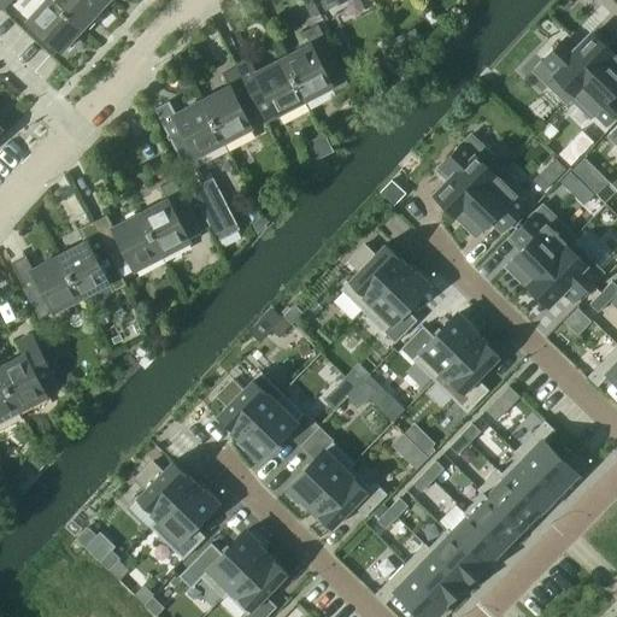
[(0,0),(0,7),(3,10),(11,0),(0,0)]
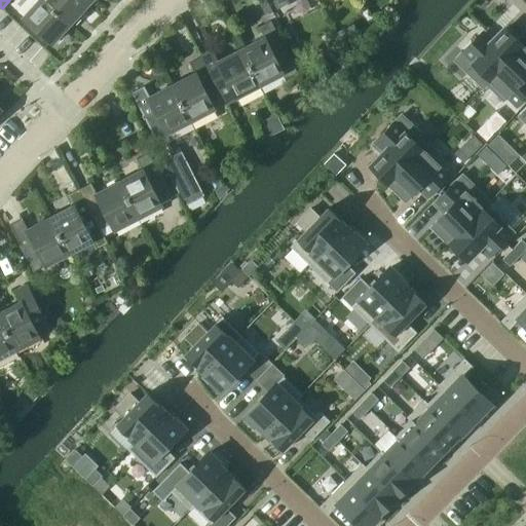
[(72,24),(45,0),(38,0),(24,16),(53,44),(72,24)]
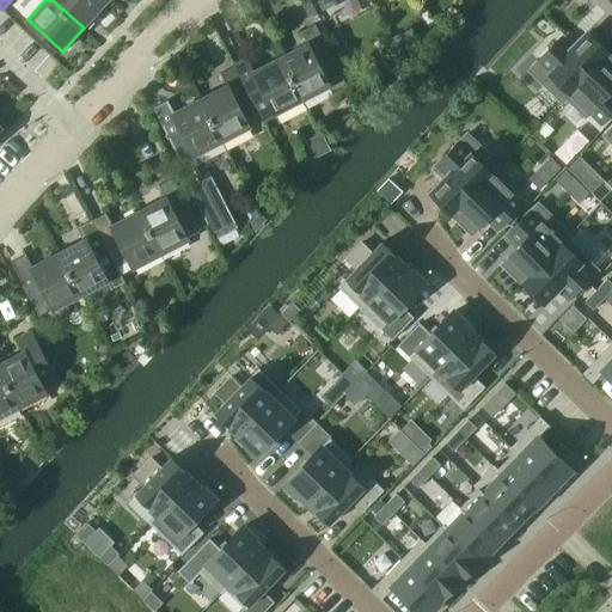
[(95,0),(53,0),(84,28),(103,7),(95,0)]
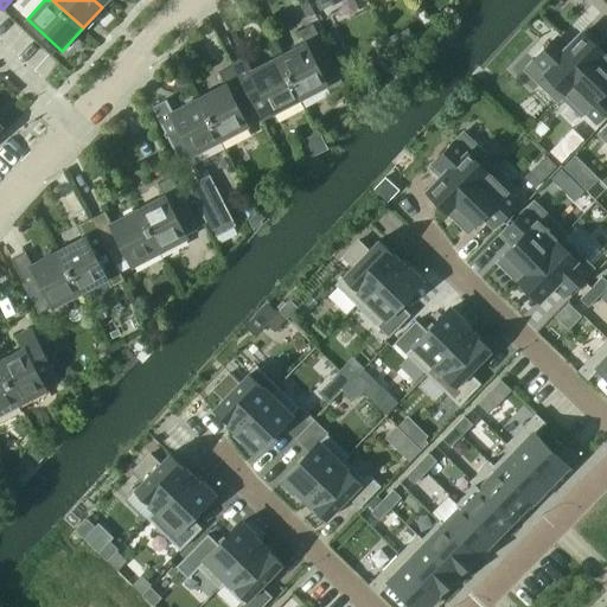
[(302,44),(278,58),(299,98),(326,84),(330,90),(343,84),(336,70),(312,24),(302,29),(298,32),(302,42),(304,44),(302,44)]
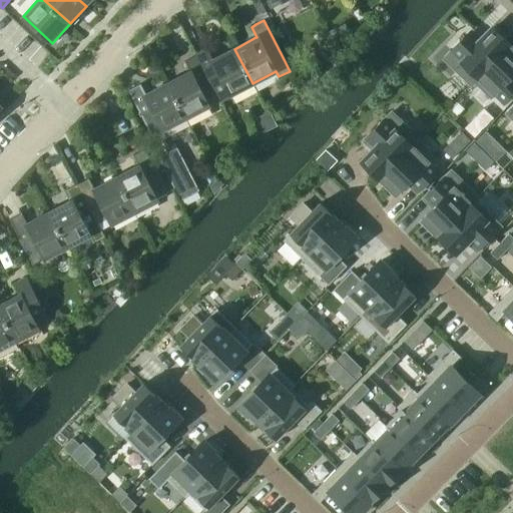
[(469,33),(443,59),(470,85),(510,44),(505,39),(506,38),(494,26),(478,42),(469,33)]
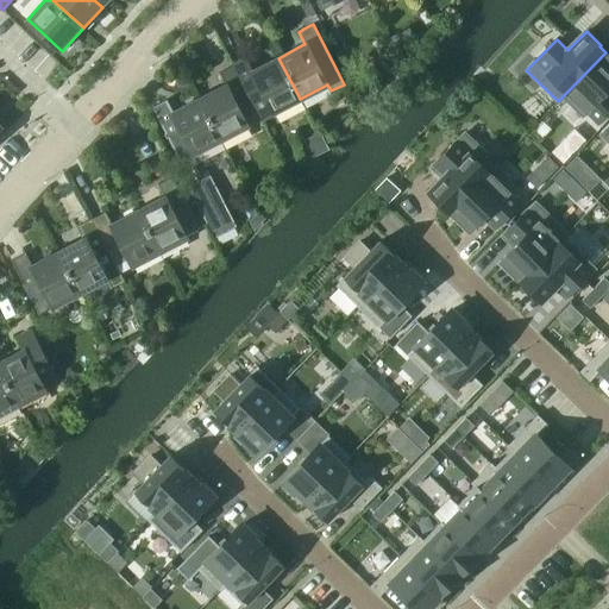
[(608,56),(606,52),(558,101),(559,104),(563,99),(583,118),(588,113),(598,124),(608,112),(608,90),(608,88),(608,56)]
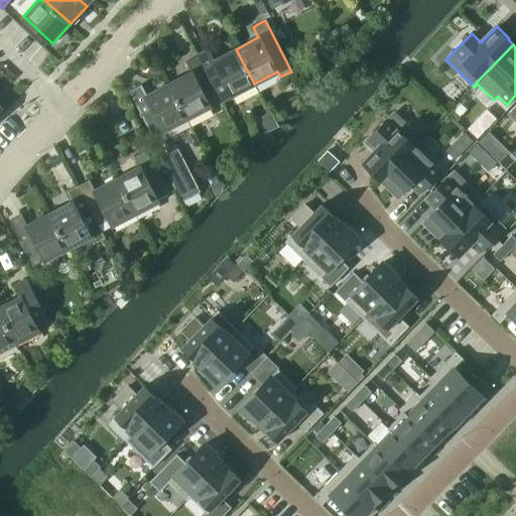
[(209,49),(197,55),(217,95),(220,102),(230,97),(254,84),(236,49),(215,60),(209,49)]
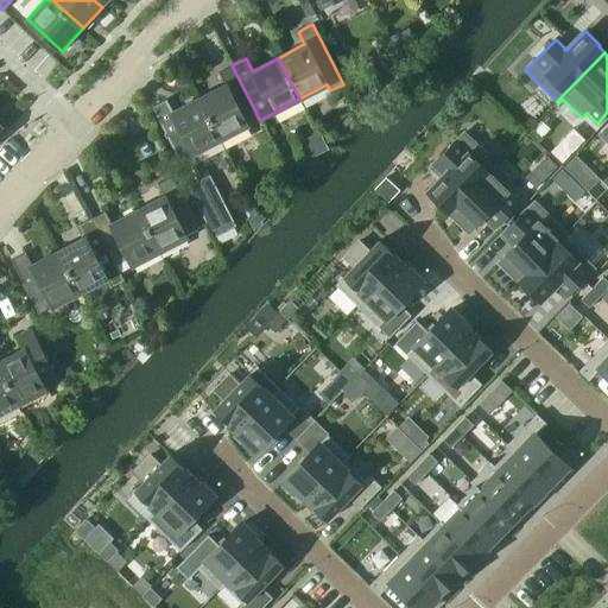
[(225,84),(198,99),(220,141),(247,126),(244,119),(255,112),(232,65),(219,73),(225,84)]
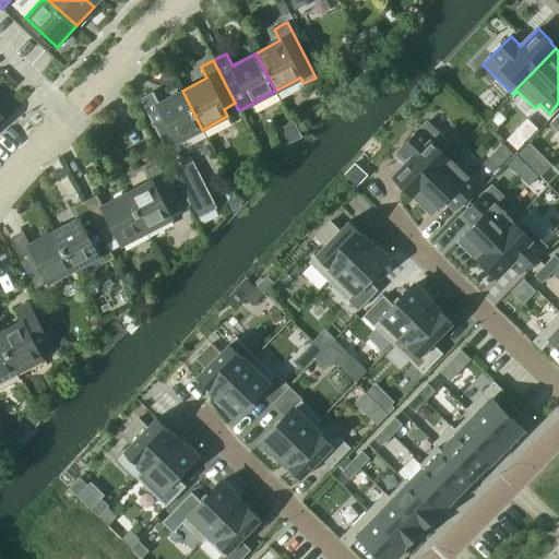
[(202,130),(182,91),(159,103),(153,92),(140,98),(162,141),(173,134),(177,142),(202,130)]
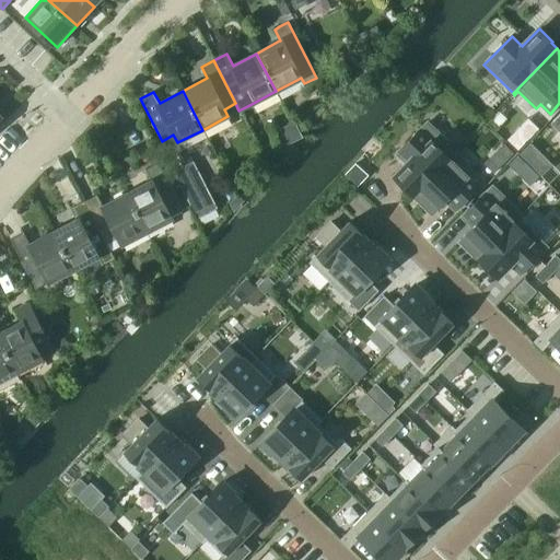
[(407,164),(394,177),(413,196),(457,150),(427,120),(396,153),(407,164)]
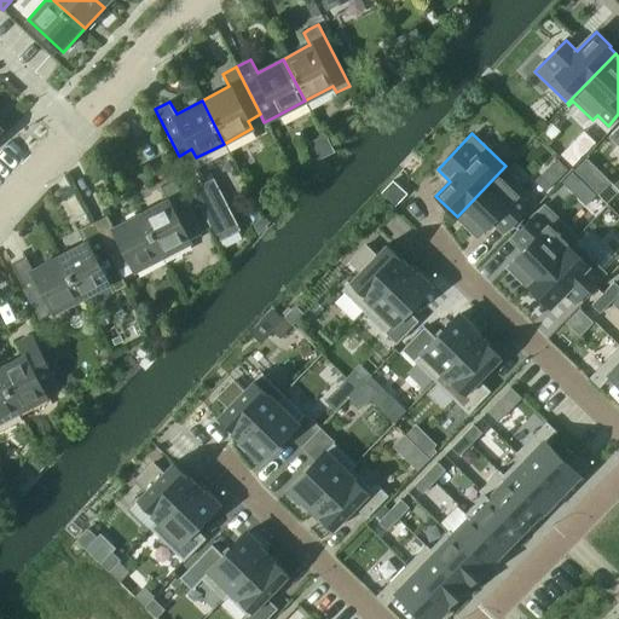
[(565,149),(560,155),(572,166),(577,161),(565,149)]
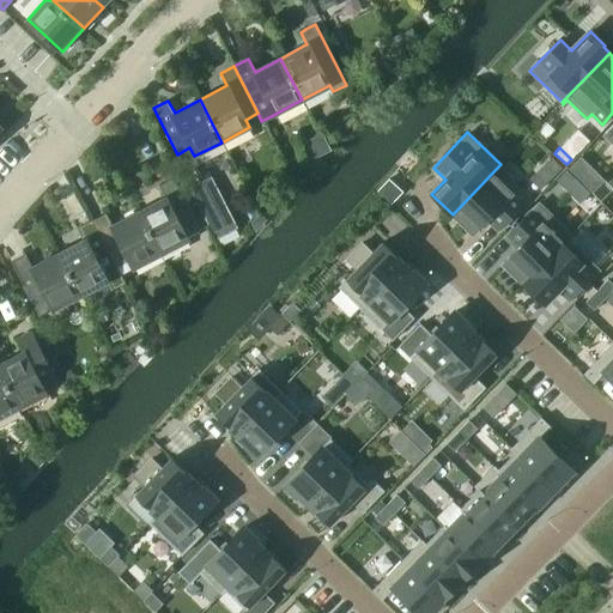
[(551,157),(545,164),(556,175),(562,168),(551,157)]
